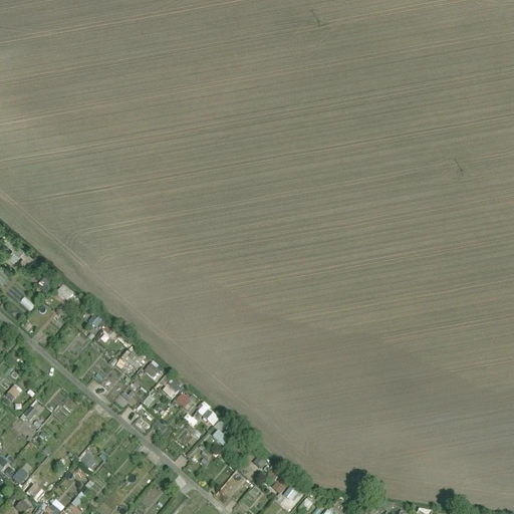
[(10,247),(13,250),(7,258),(14,264),(24,253),(14,244),(10,247)]
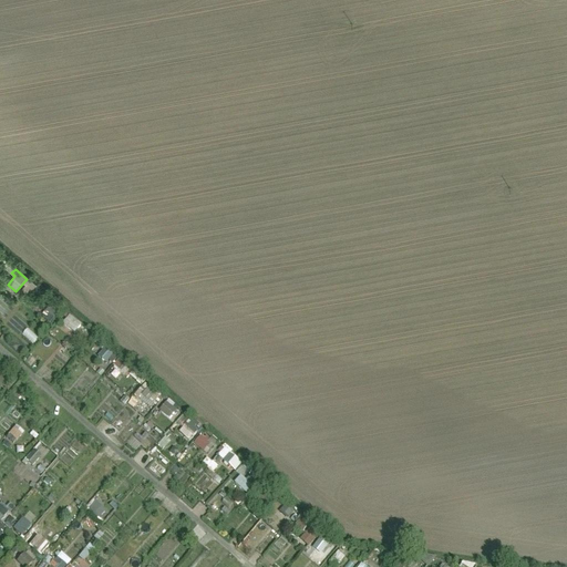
[(50,322),(61,310),(52,301),(41,315),(50,322)]
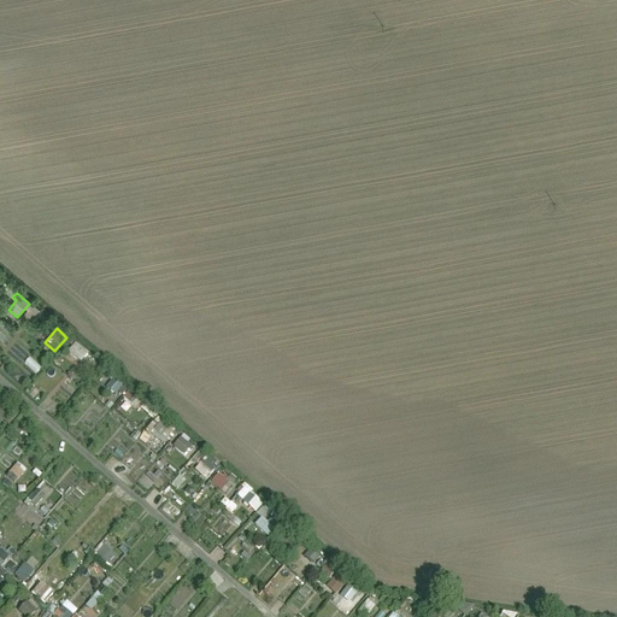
[(83,363),(92,353),(76,341),(69,351),(83,363)]
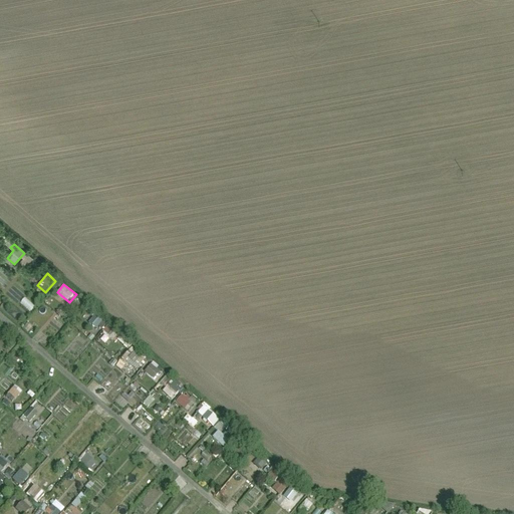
[(89,322),(96,328),(104,319),(97,313),(89,322)]
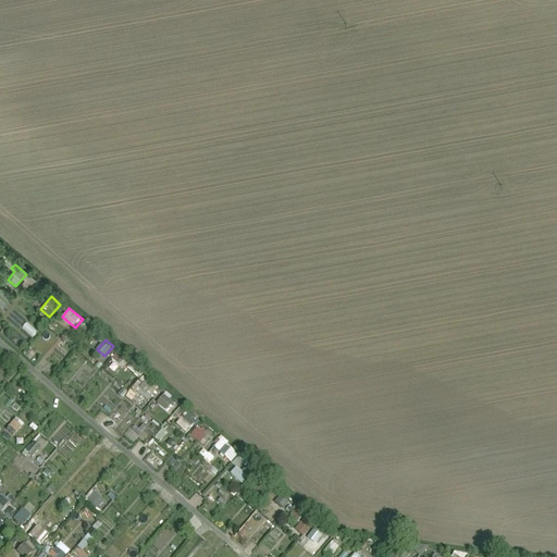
[(131,363),(127,369),(136,373),(138,368),(131,363)]
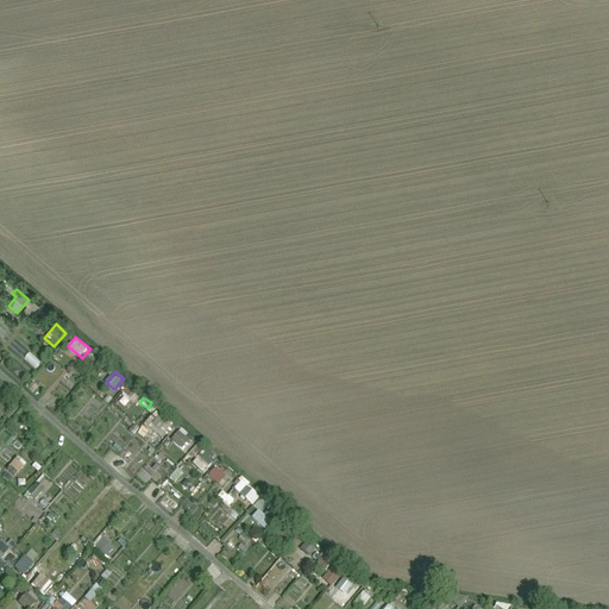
[(162,429),(168,422),(159,415),(154,424),(162,429)]
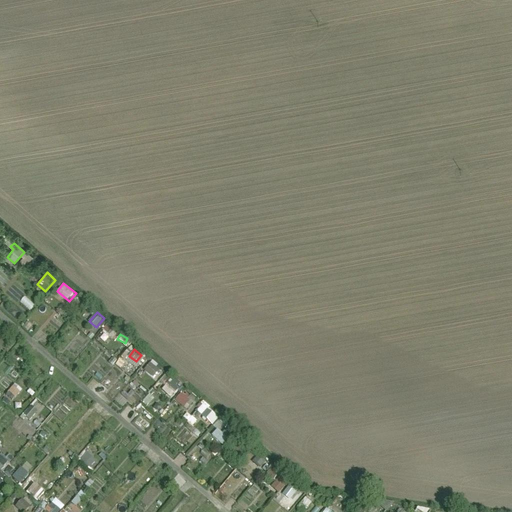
[(125,371),(134,361),(124,353),(116,363),(125,371)]
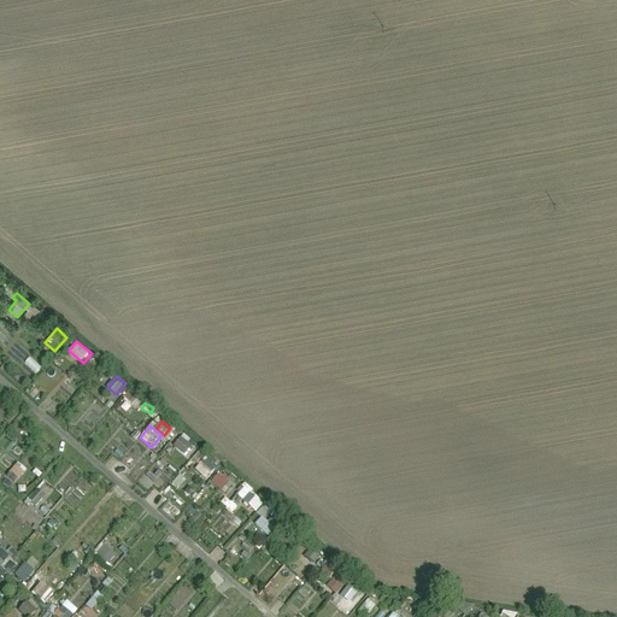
[(186,456),(195,444),(184,434),(174,446),(186,456)]
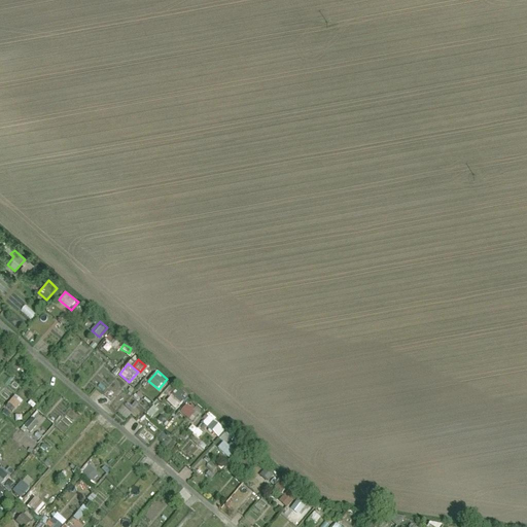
[(179,387),(167,400),(177,409),(188,395),(179,387)]
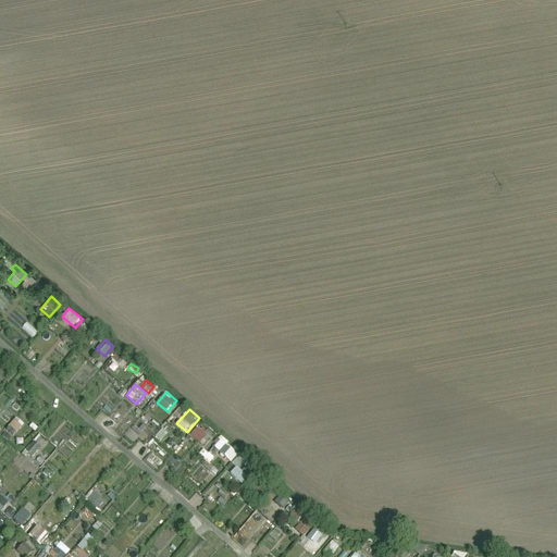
[(16,417),(7,429),(14,436),(25,424),(16,417)]
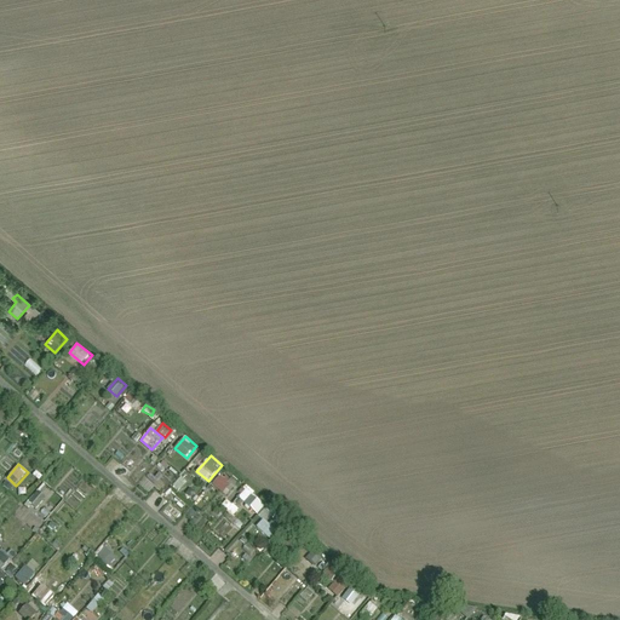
[(212,483),(223,493),(233,483),(222,474),(212,483)]
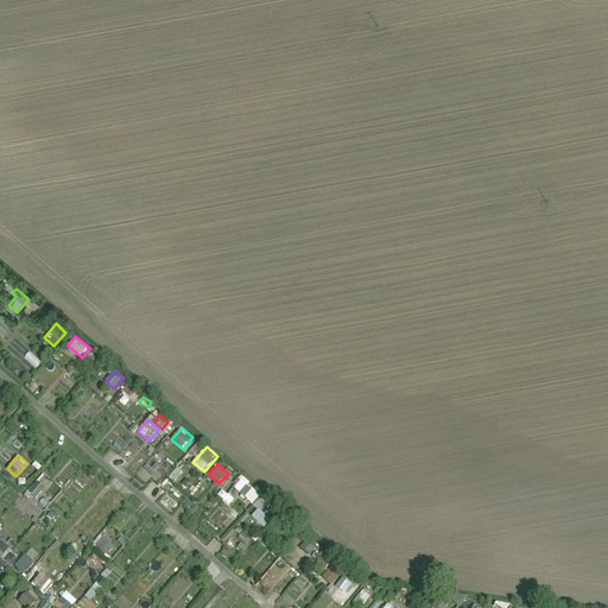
[(234,487),(253,504),(261,494),(242,477),(234,487)]
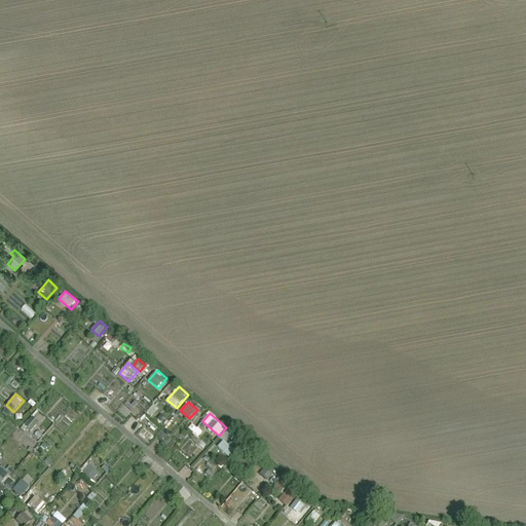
[(32,433),(40,421),(31,415),(23,426),(32,433)]
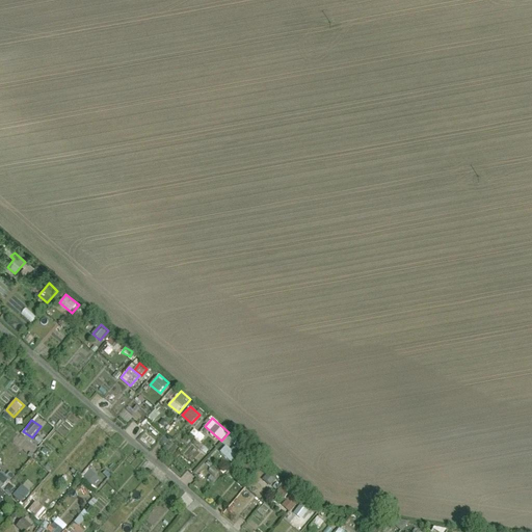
[(194,428),(190,433),(202,442),(205,435),(194,428)]
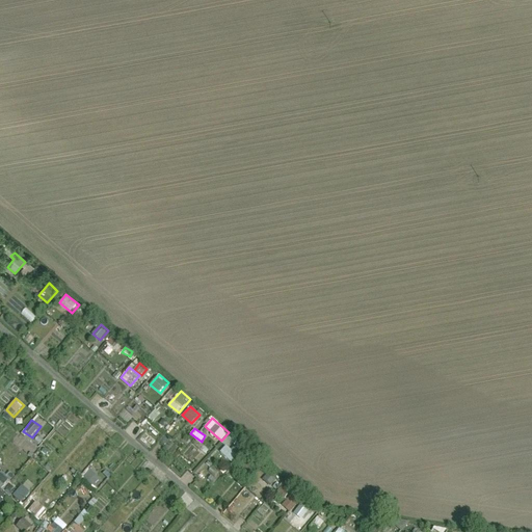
[(227,445),(220,451),(232,461),(238,455),(227,445)]
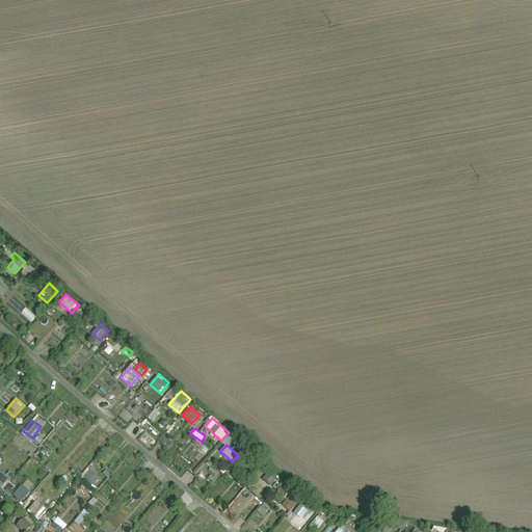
[(88,468),(82,475),(92,486),(100,479),(88,468)]
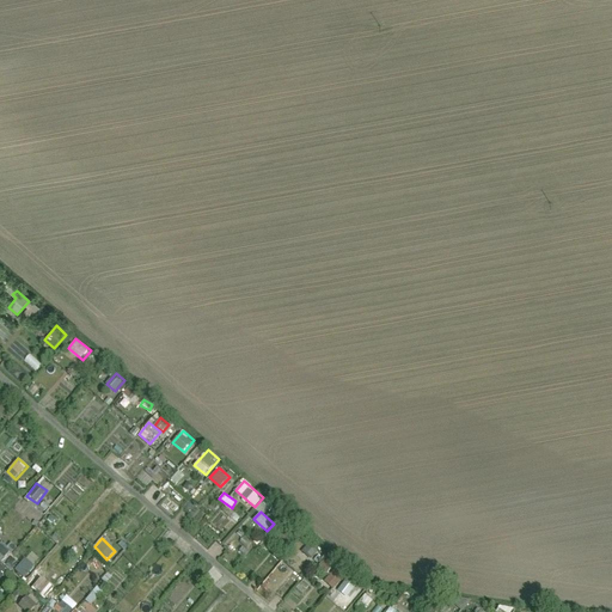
[(16,549),(4,539),(0,543),(0,561),(2,564),(16,549)]
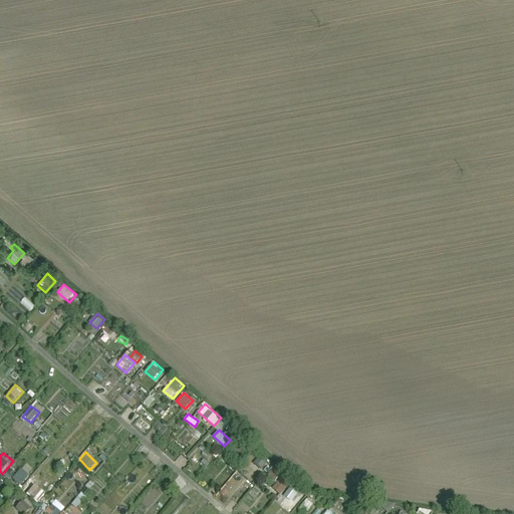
[(260,457),(254,466),(260,470),(266,462),(260,457)]
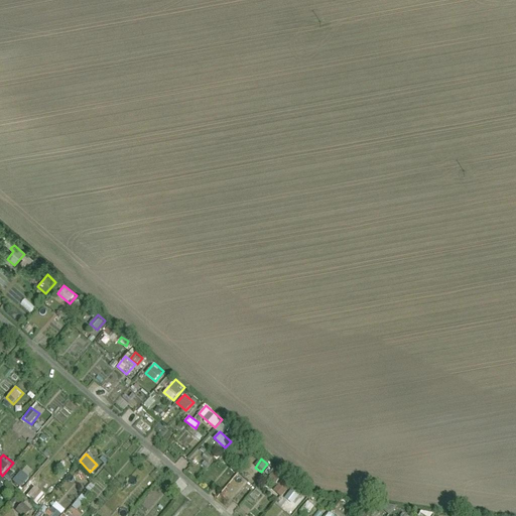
[(12,480),(19,487),(34,472),(27,465),(12,480)]
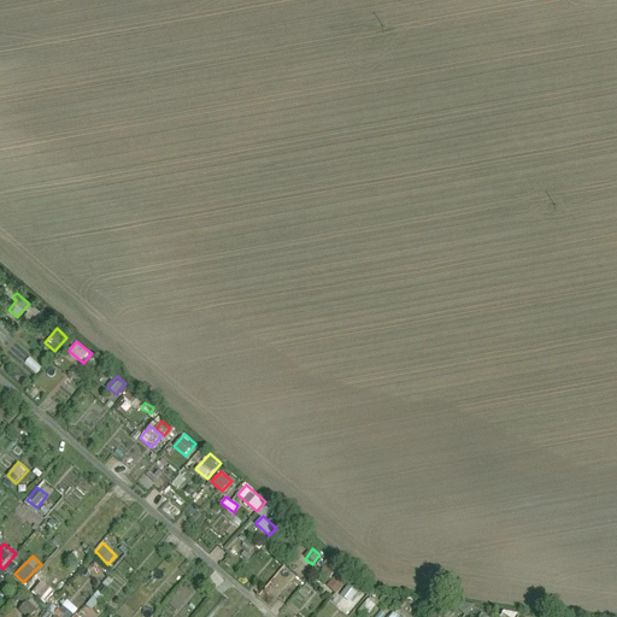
[(5,570),(12,575),(18,566),(11,560),(5,570)]
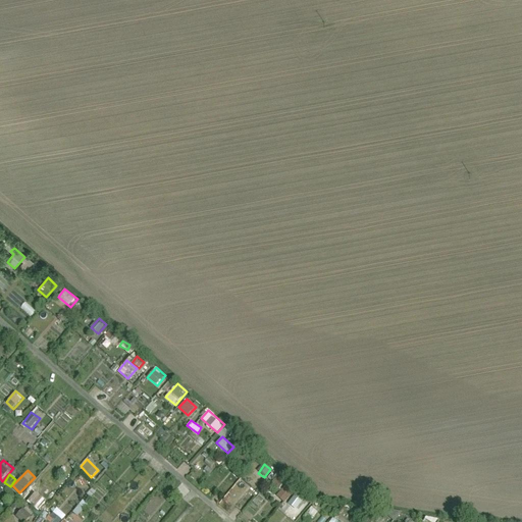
[(271,481),(277,489),(286,482),(279,474),(271,481)]
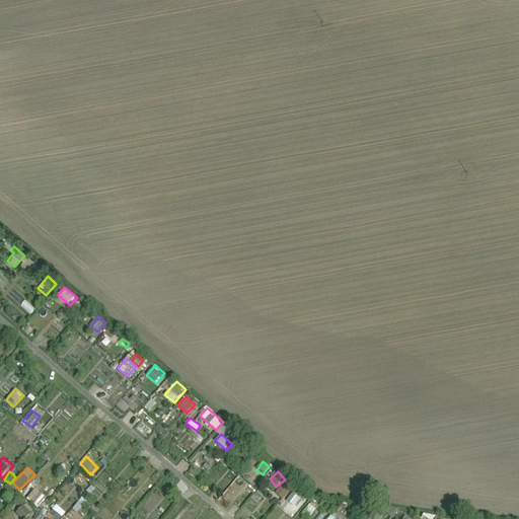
[(276,493),(284,499),(293,487),(284,480),(276,493)]
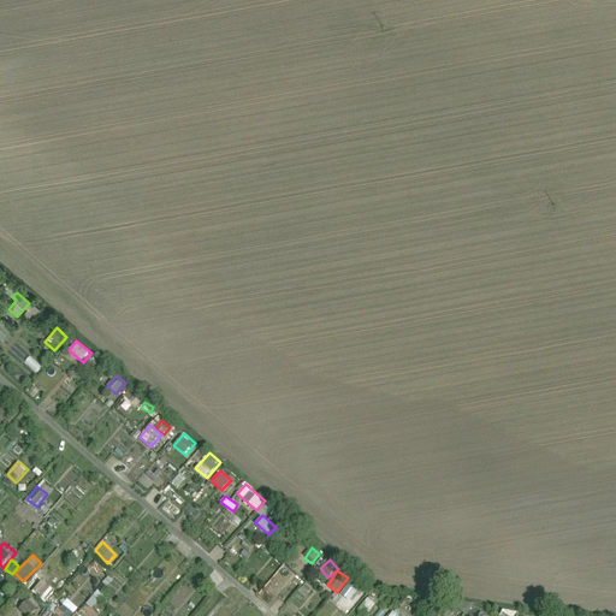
[(43,586),(39,599),(51,604),(55,591),(43,586)]
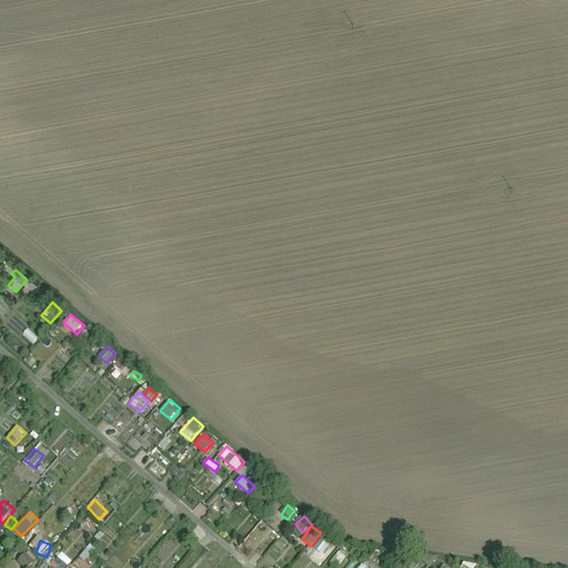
[(79,557),(84,561),(92,553),(87,548),(79,557)]
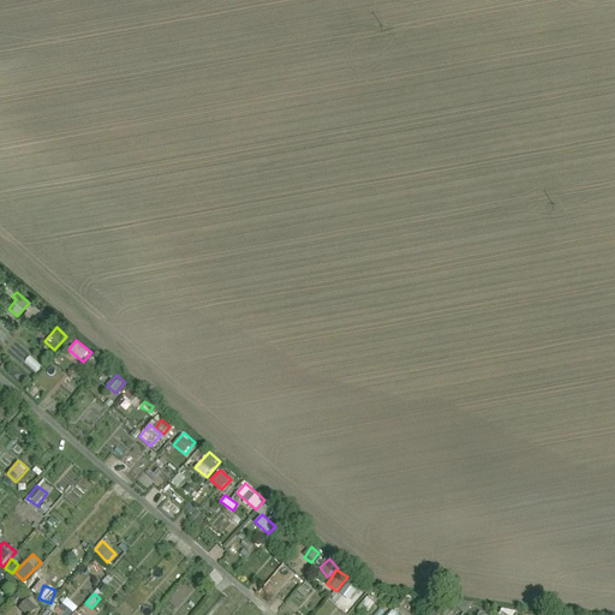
[(368,596),(358,608),(366,614),(375,602),(368,596)]
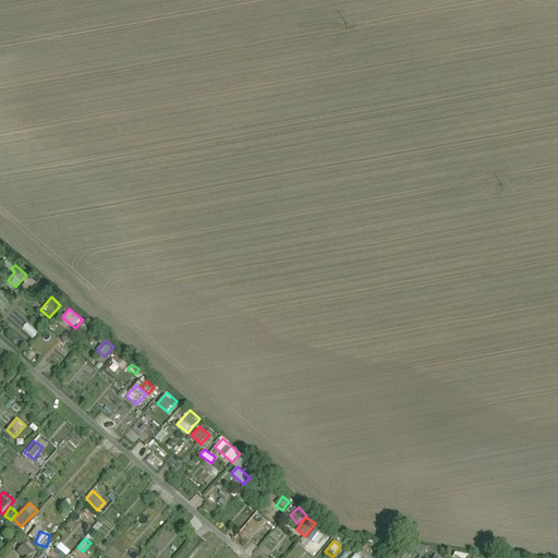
[(19,552),(25,557),(28,557),(36,549),(27,542),(19,552)]
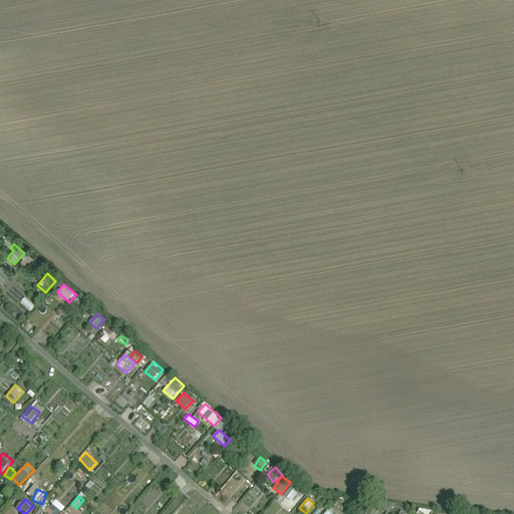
[(45,512),(48,513),(58,513),(60,512),(51,505),(45,512)]
